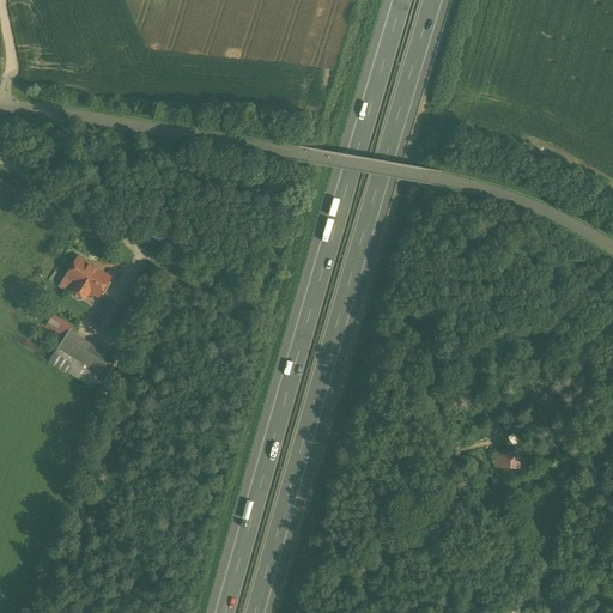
[(109,278),(78,259),(66,278),(76,285),(72,291),(84,299),(89,292),(97,297),(109,278)]
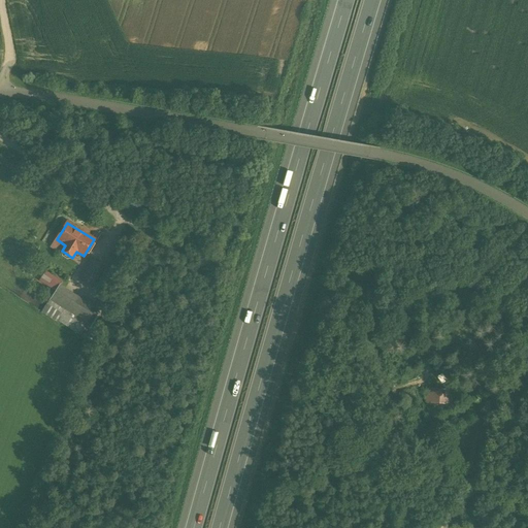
[(104,267),(92,259),(79,278),(93,287),(104,267)]
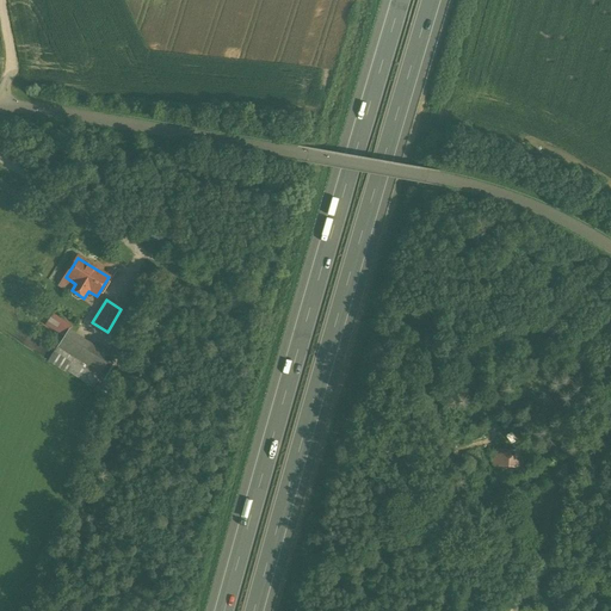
[(47,327),(65,337),(68,329),(71,326),(54,315),(47,327)]
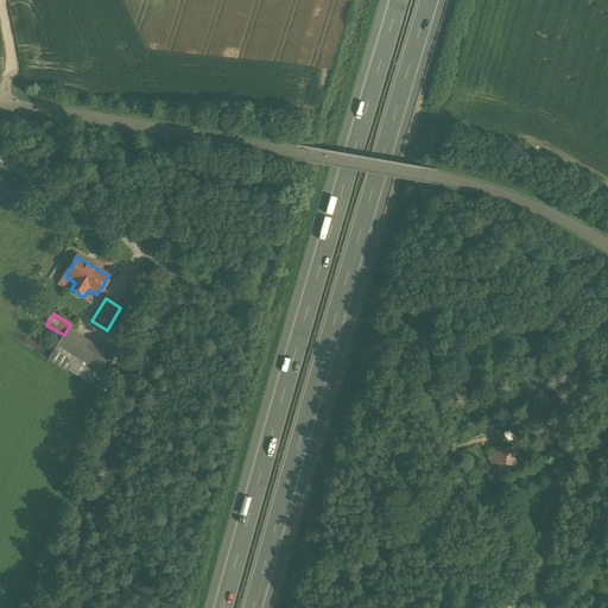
[(64,335),(49,359),(90,385),(111,355),(68,328),(64,335)]
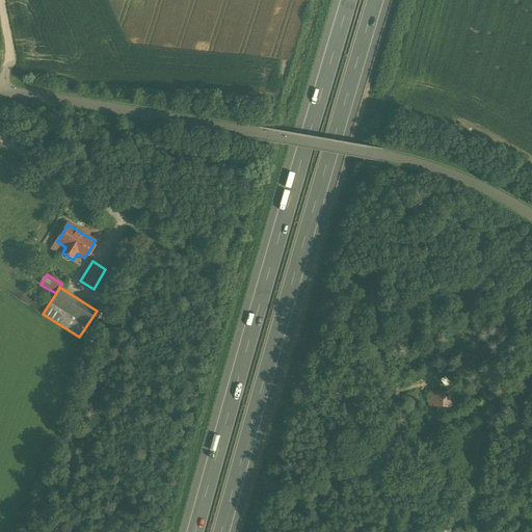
[(452,392),(429,391),(429,406),(452,407),(452,392)]
